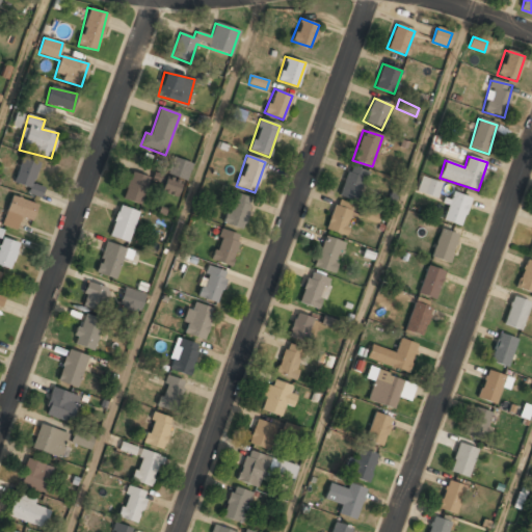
[(41,196),(44,187),(33,184),(40,164),(21,158),(12,187),(41,196)]
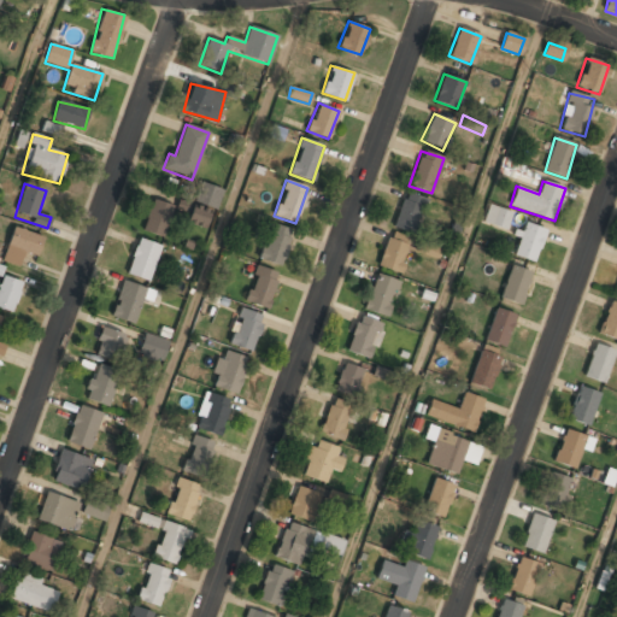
[(188,222),(204,227),(209,210),(215,212),(222,191),(201,183),(188,222)]
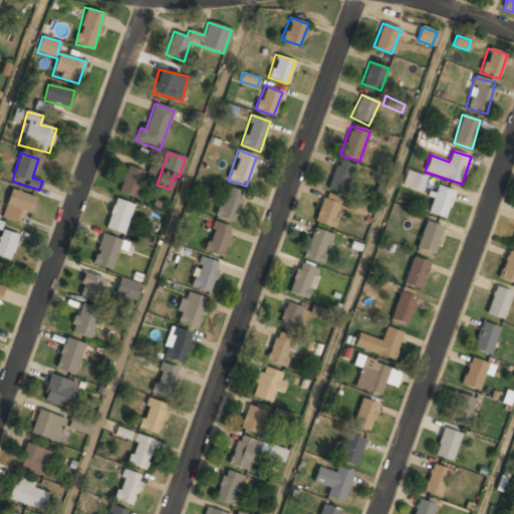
[(326,188),(343,195),(355,167),(338,160),(326,188)]
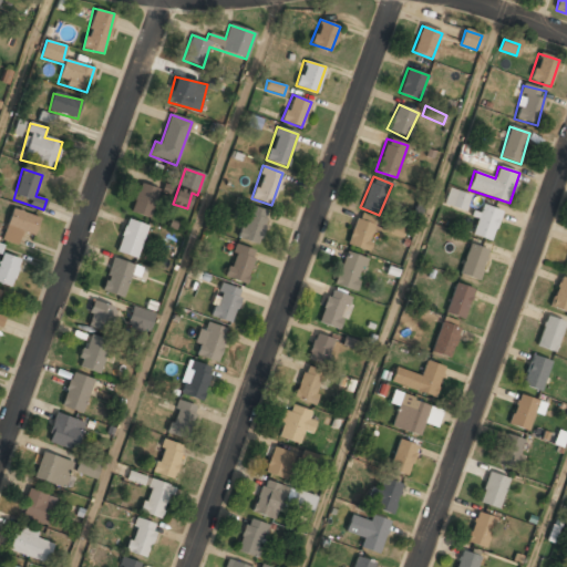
[(160,191),(142,183),(129,210),(146,218),(160,191)]
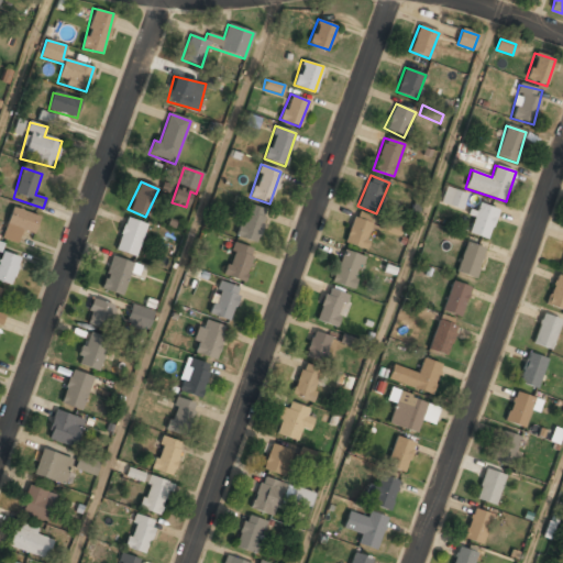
[(441,202),(461,211),(467,196),(446,187),(441,202)]
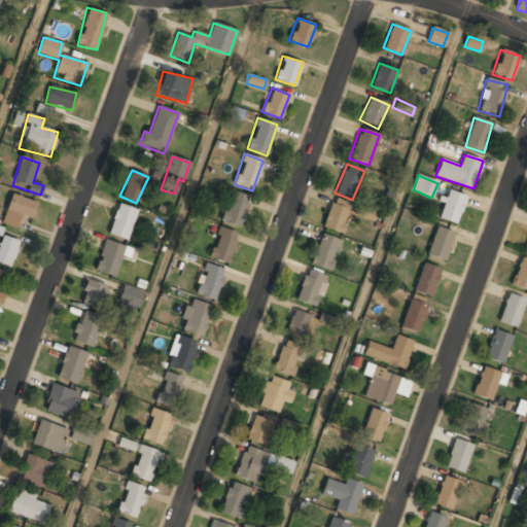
[(221,221),(240,227),(250,197),(232,190),(221,221)]
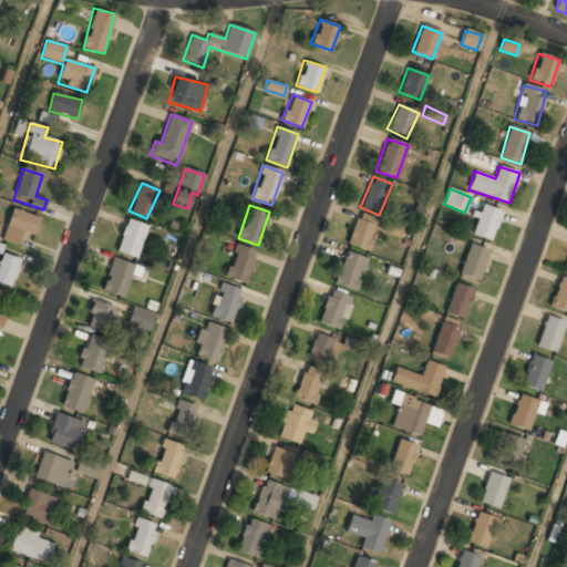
[(490,241),(502,213),(483,205),(471,234),(490,241)]
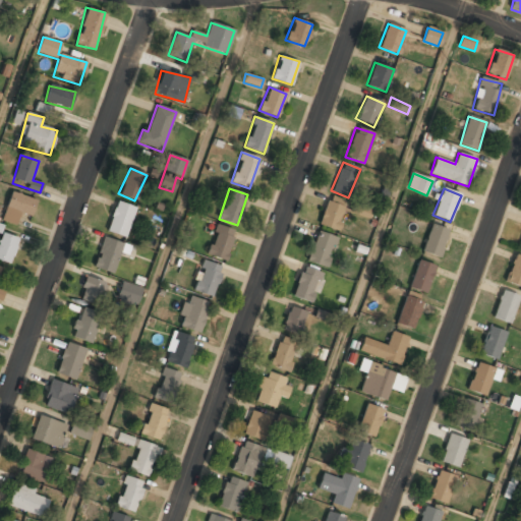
[(22,215),(30,218),(37,203),(13,191),(0,218),(16,226),(22,215)]
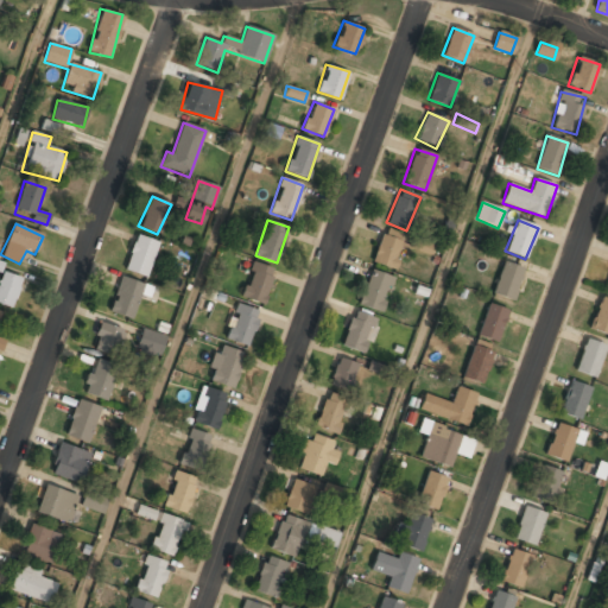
[(405,238),(385,229),(372,261),(392,270),(405,238)]
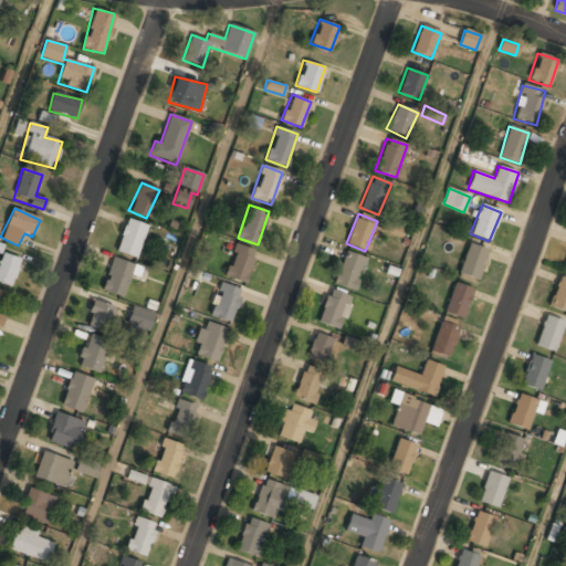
[(147,226),(127,219),(115,251),(136,259),(147,226)]
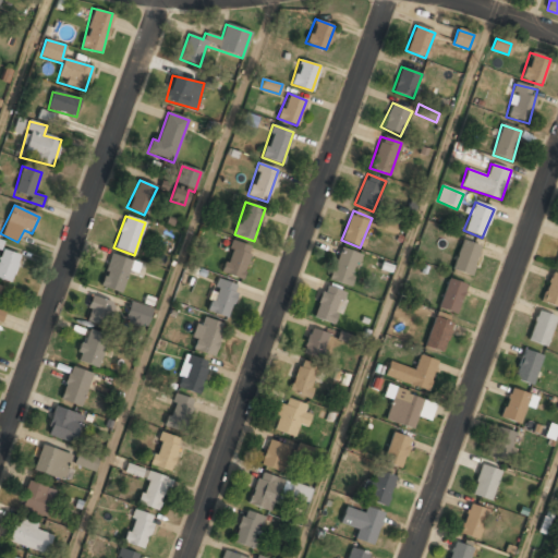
[(399,226),(380,218),(376,227),(395,234),(399,226)]
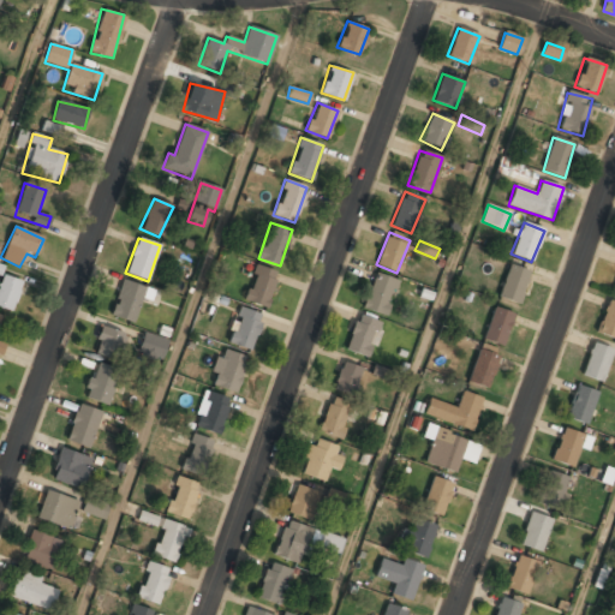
[(266,309),(279,273),(257,264),(244,300),(266,309)]
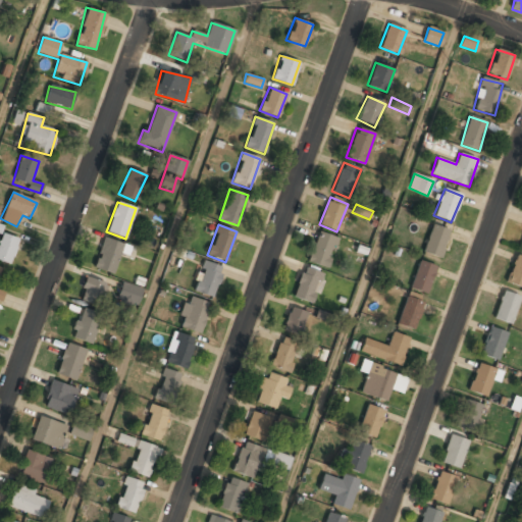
[(439,258),(450,231),(432,224),(423,252),(439,258)]
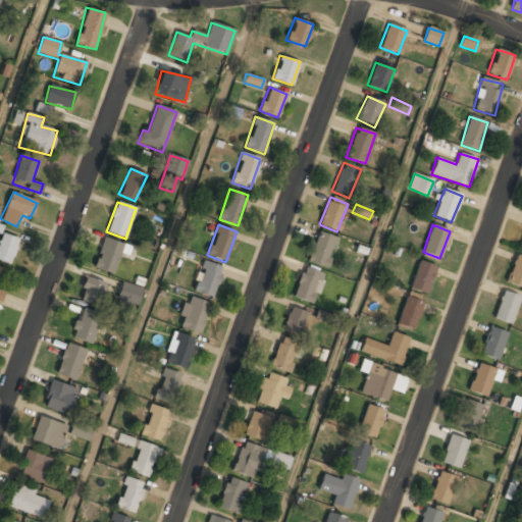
[(337,239),(318,231),(308,261),(327,268),(337,239)]
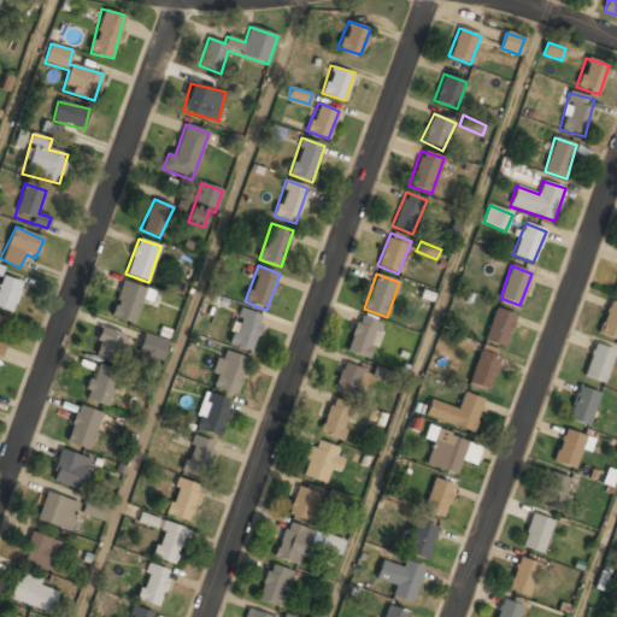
[(0,282),(0,310),(12,313),(23,282),(3,276),(0,282)]
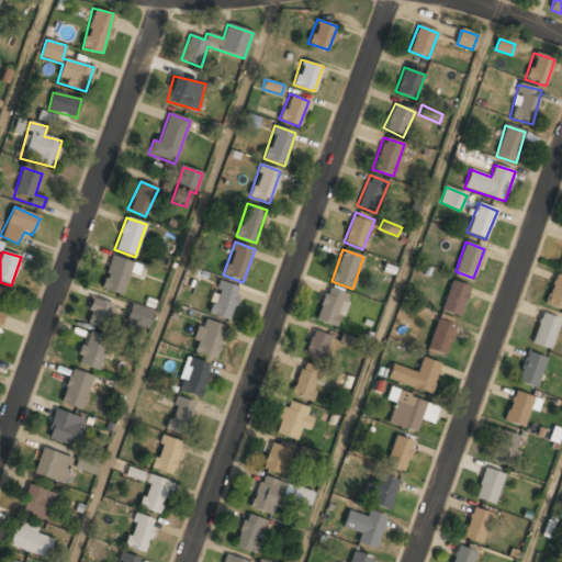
[(133,263),(111,257),(101,288),(122,294),(133,263)]
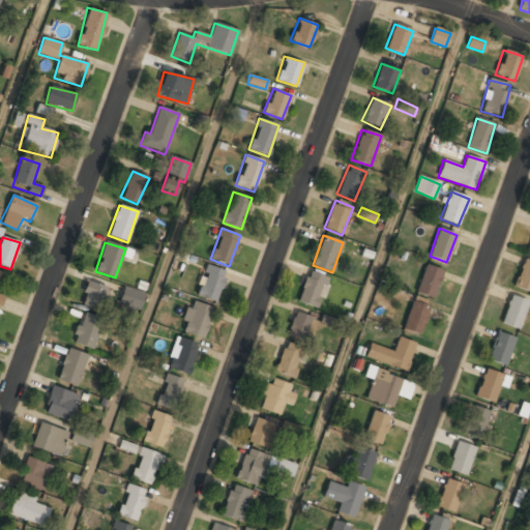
[(529,260),(523,258),(513,287),(529,292),(529,260)]
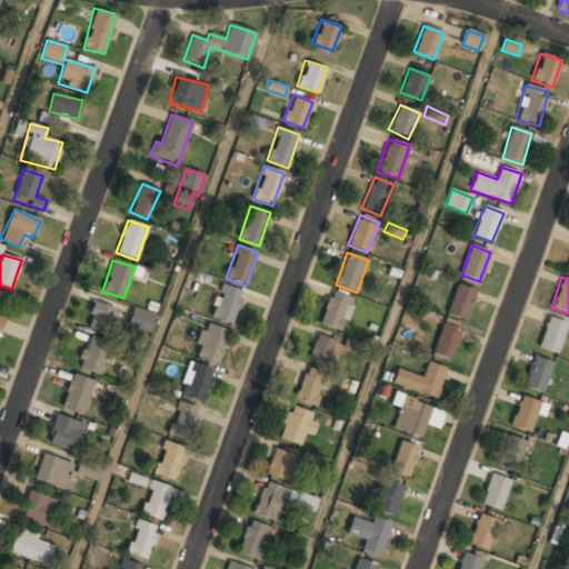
[(243,292),(222,283),(209,316),(230,325),(243,292)]
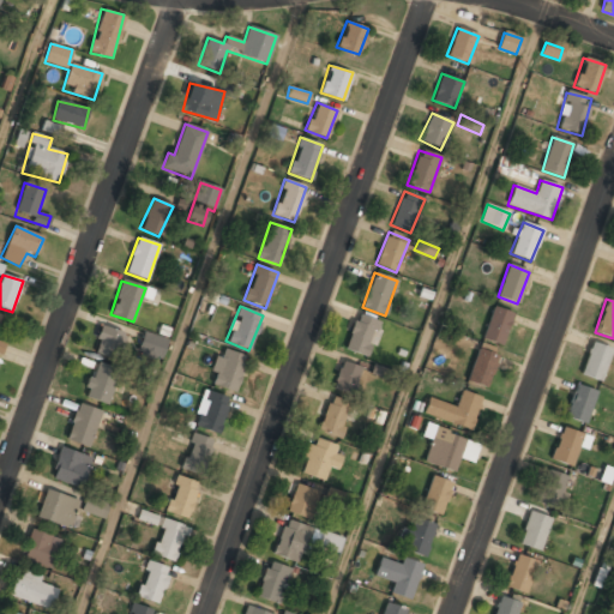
[(482,337),(501,344),(512,312),(493,306),(482,337)]
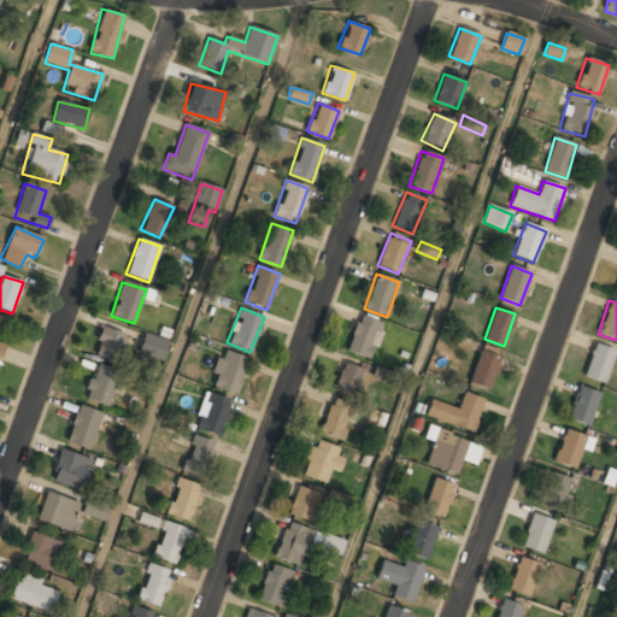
[(345,350),(368,359),(382,324),(360,315),(345,350)]
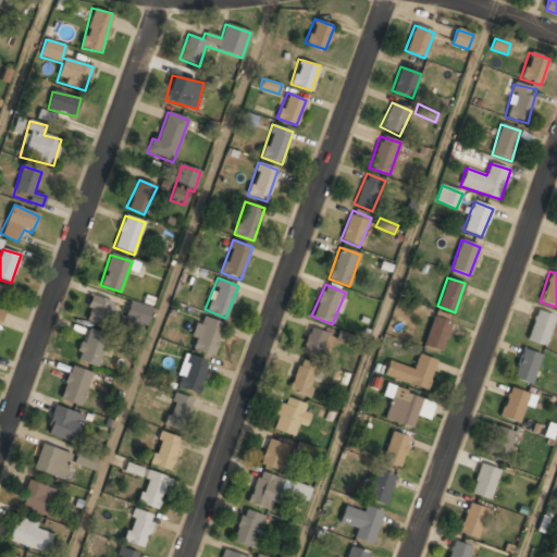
[(114,305),(93,295),(83,319),(104,327),(114,305)]
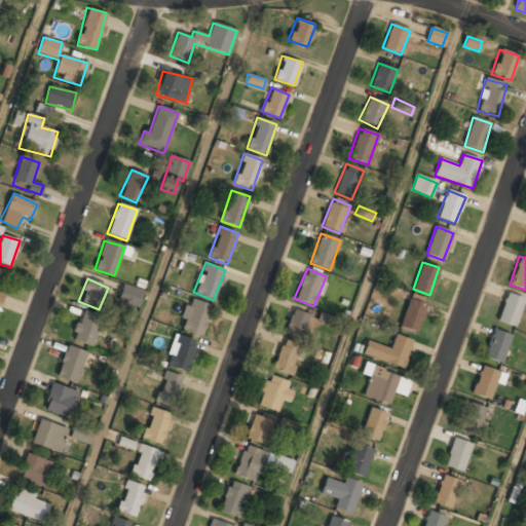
[(143,292),(123,286),(117,302),(137,309),(143,292)]
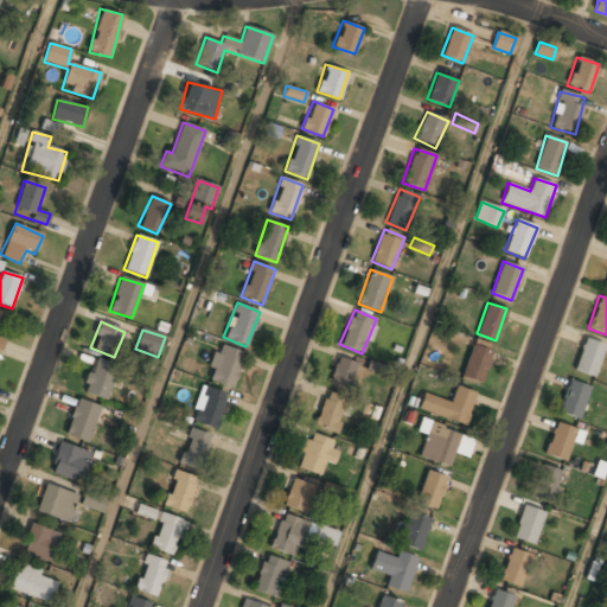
[(573,369),(592,377),(606,345),(587,337),(573,369)]
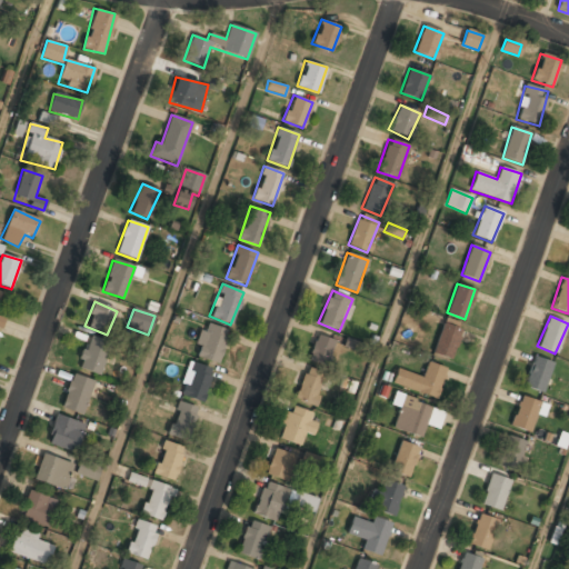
[(449,359),(465,325),(447,317),(432,351),(449,359)]
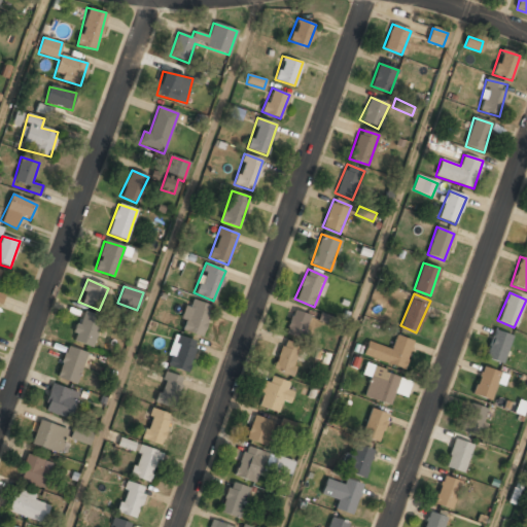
[(209,328),(202,302),(180,308),(187,335),(209,328)]
